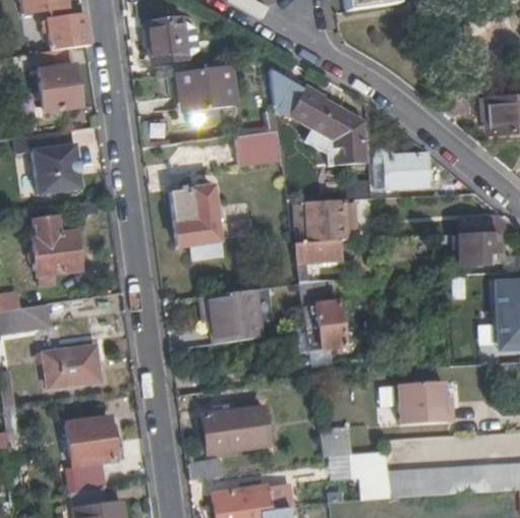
[(65,6),(64,0),(21,0),(23,13),(65,6)]
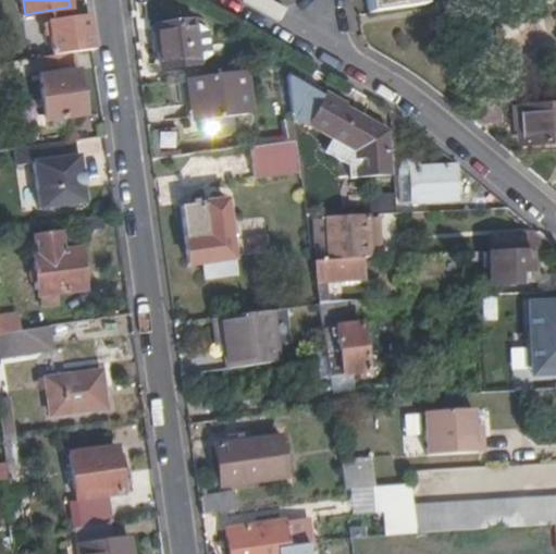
[(93,47),(87,16),(44,23),(46,36),(52,35),(54,52),(73,50),(93,47)]
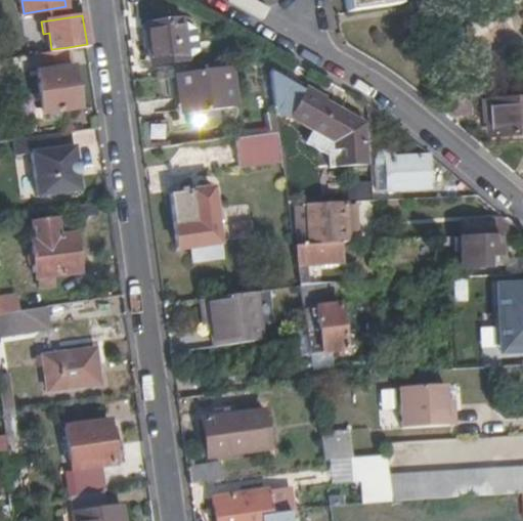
[(186,56),(181,17),(147,22),(153,60),(186,56)]
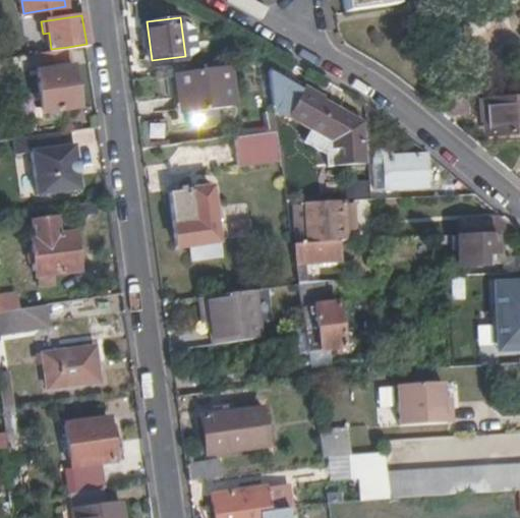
[(77,105),(68,47),(51,49),(34,52),(42,112),(77,105)]
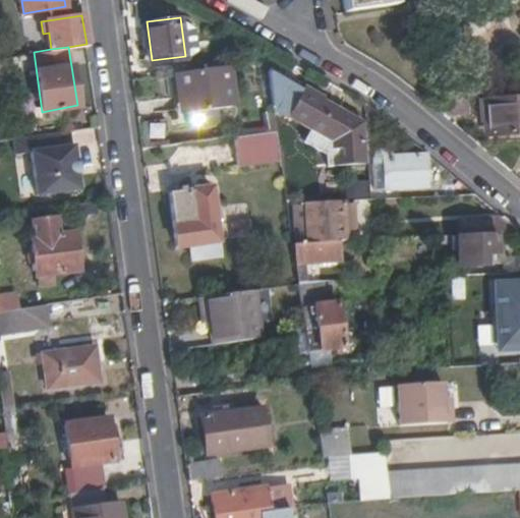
[(232,106),(226,64),(177,70),(183,113),(212,109),(232,106)]
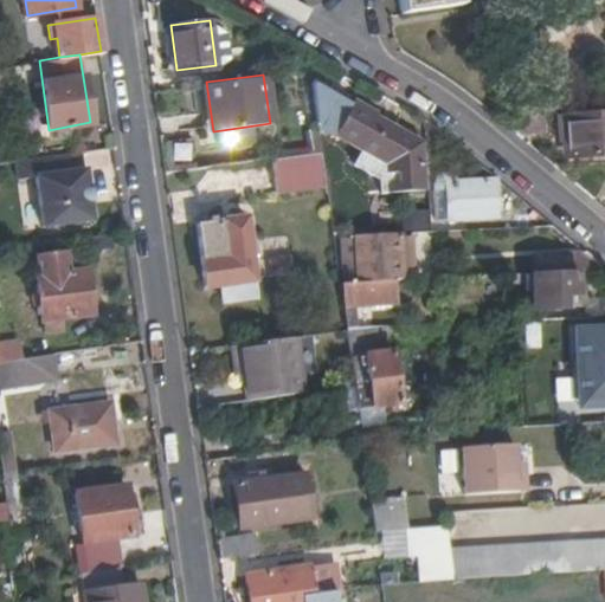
[(418,138),(314,79),(320,120),(364,146),(353,162),(378,177),(379,191),(422,187),(418,138)]
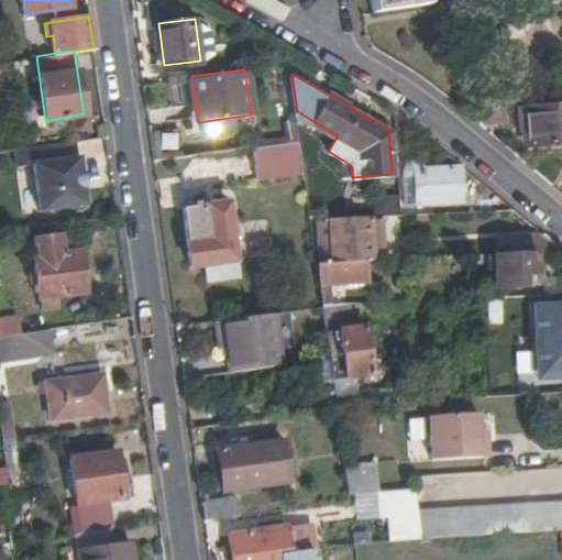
[(561,101),(528,103),(522,109),(525,131),(531,131),(531,144),(561,142),(561,101)]
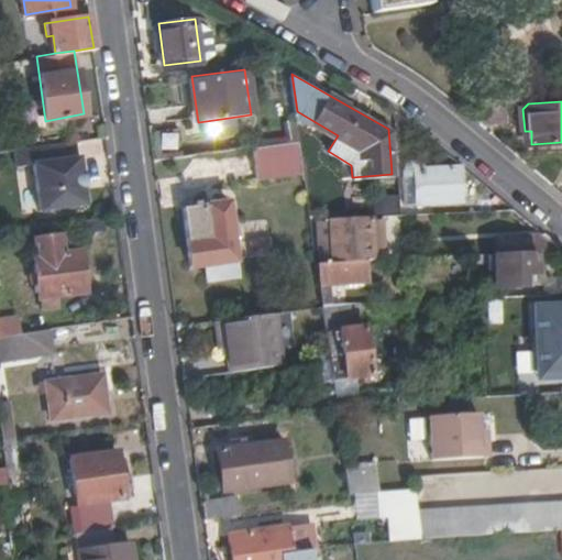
[(506,105),(463,108),(485,125),(507,124),(506,105)]
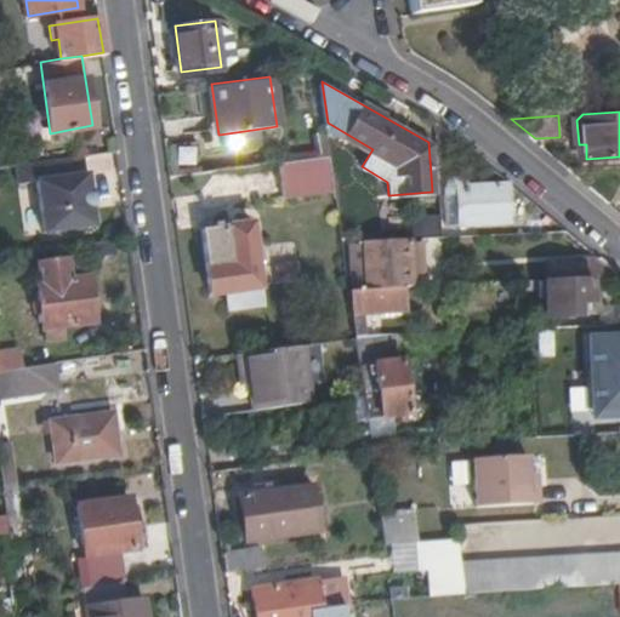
[(252,130),(219,135),(221,146),(254,141),(252,130)]
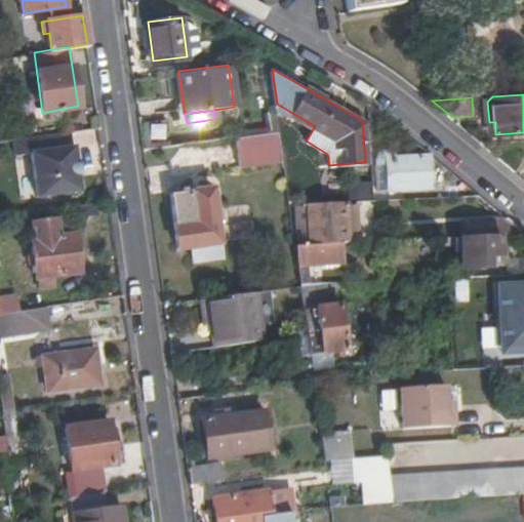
[(263,114),(265,129),(279,128),(278,112),(263,114)]
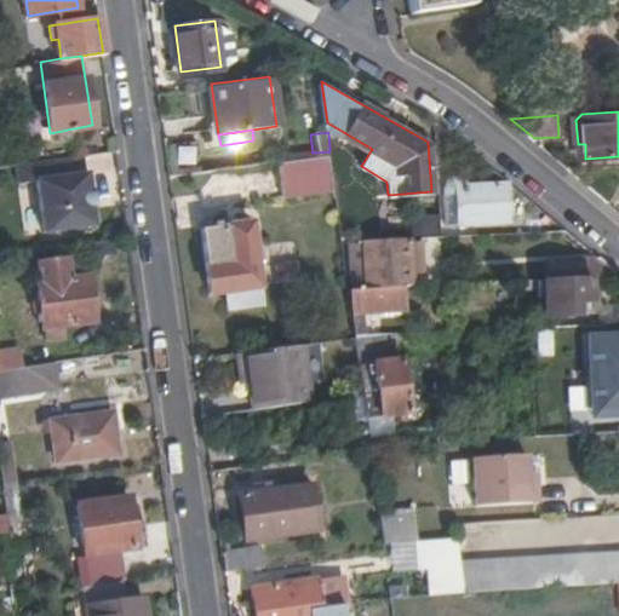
[(85,170),(82,151),(16,162),(19,182),(38,179),(46,230),(96,223),(92,202),(90,185),(87,170),(85,170)]
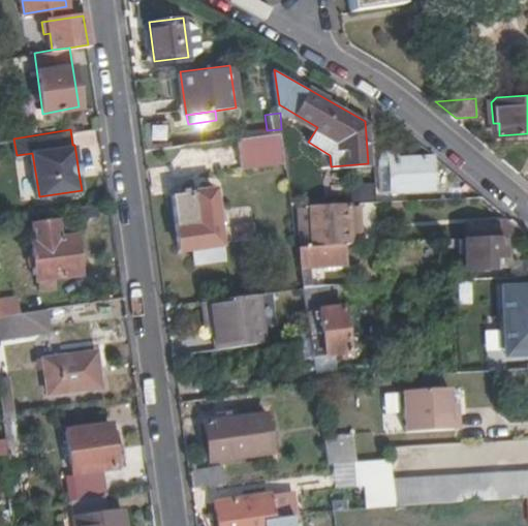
[(267,130),(236,134),(240,165),(286,158),(281,129),(267,130)]
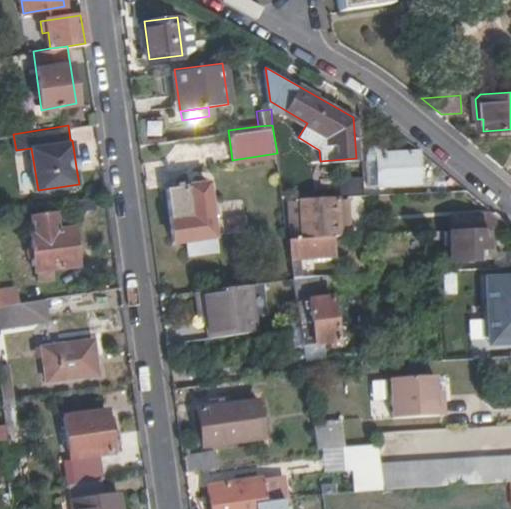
[(377,160),(379,185),(411,184),(412,182),(421,181),(420,153),(410,153),(410,151),(385,152),(385,147),(368,148),(368,160),(377,160)]
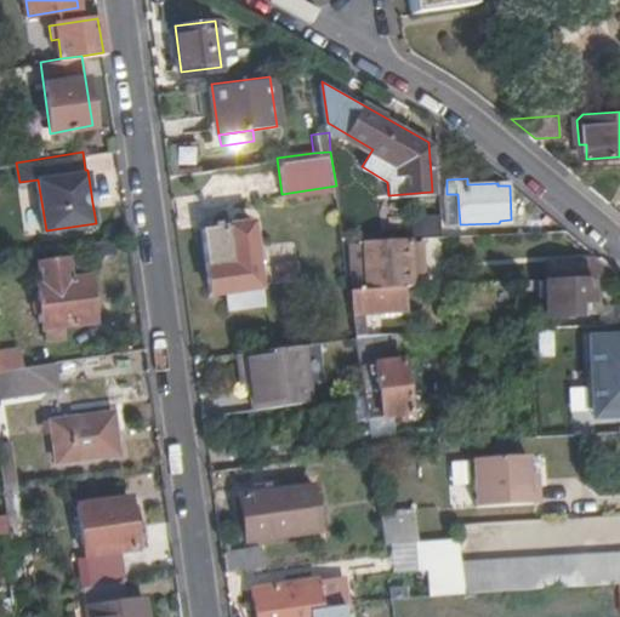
[(447,194),(448,226),(460,224),(458,194),(447,194)]
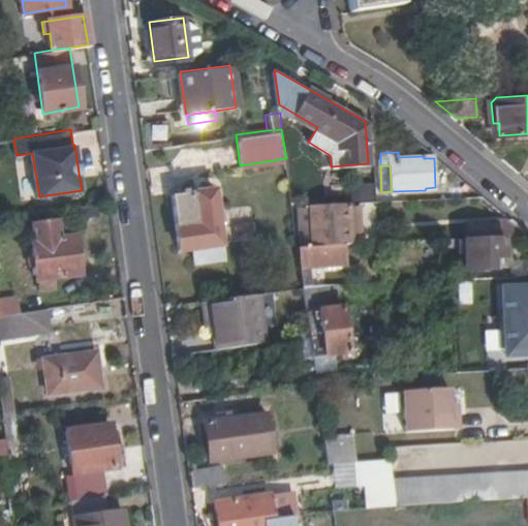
[(190,247),(192,259),(221,255),(211,187),(172,192),(177,248),(190,247)]
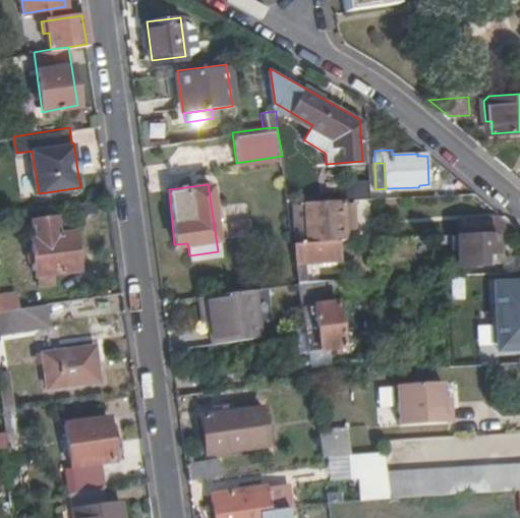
[(294,240),(304,240),(304,203),(294,203),(294,240)]
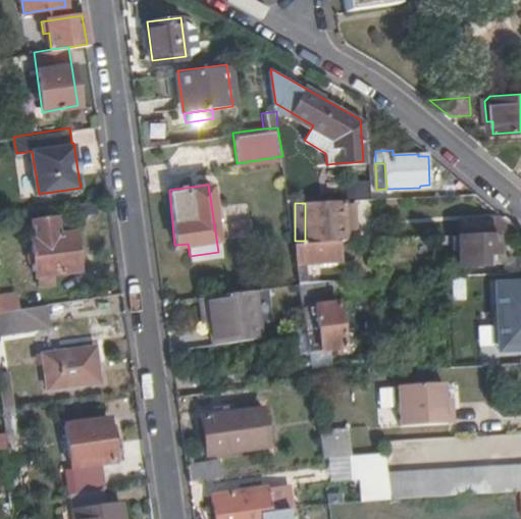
[(308,205),(310,242),(341,240),(349,240),(347,203),(308,205)]
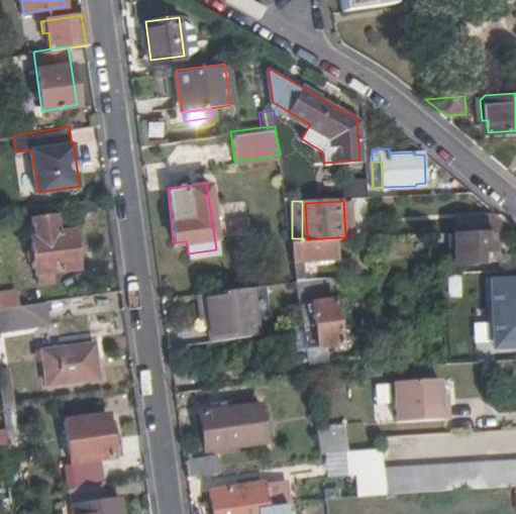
[(515,224),(502,213),(472,215),(473,230),(493,229),(515,228),(515,224)]
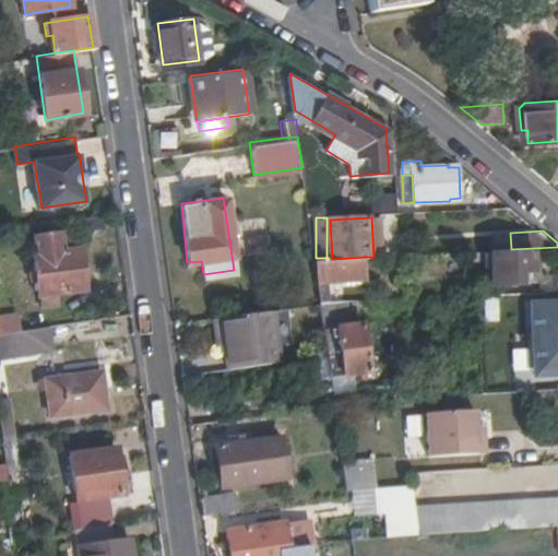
[(62,248),(59,232),(33,236),(34,251),(30,252),(36,292),(52,290),(84,286),(78,246),(62,248)]
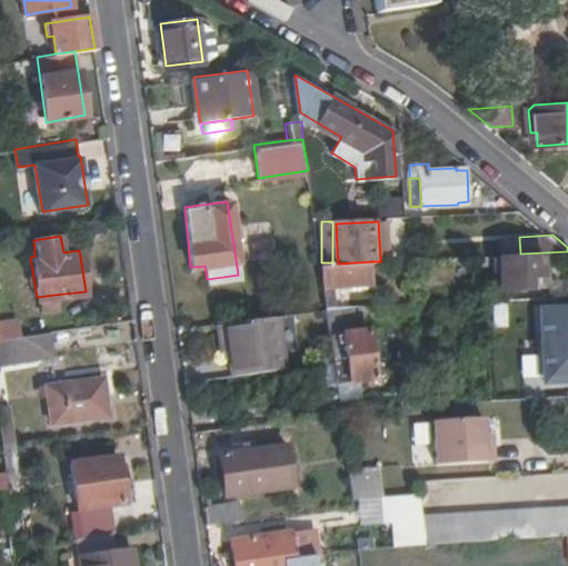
[(520,254),(519,237),(501,238),(504,255),(520,254)]
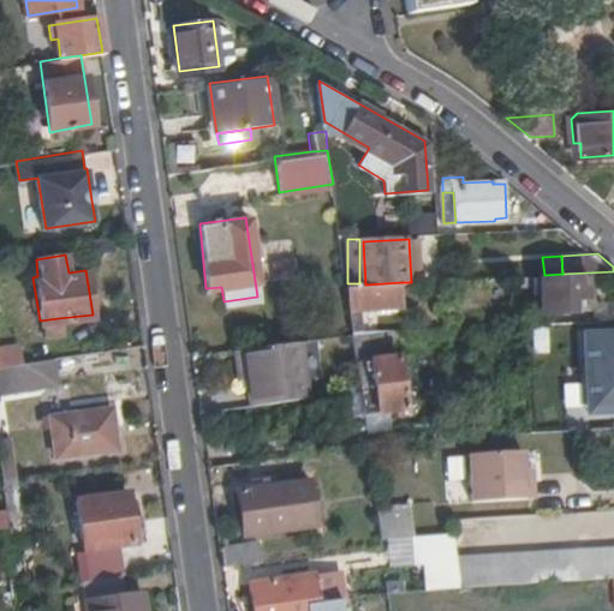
[(562,274),(544,275),(541,276),(542,310),(574,310),(574,297),(588,295),(586,273),(562,274)]
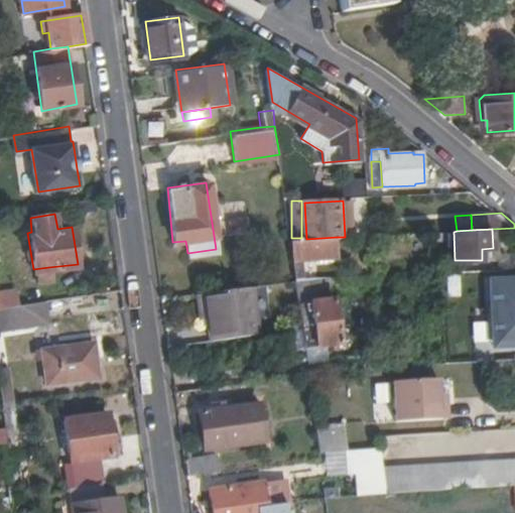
[(306,239),(290,240),(293,258),(338,256),(337,237),(306,239)]
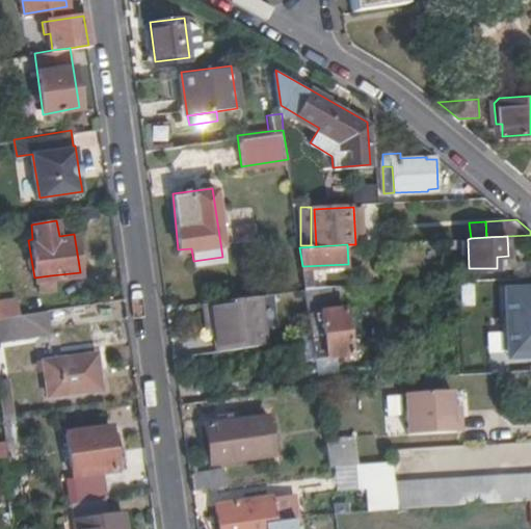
[(450,273),(450,264),(441,264),(442,273),(450,273)]
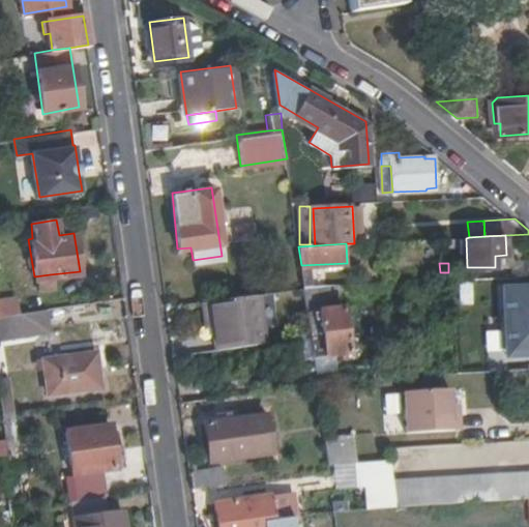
[(50,274),(34,276),(35,290),(51,288),(50,274)]
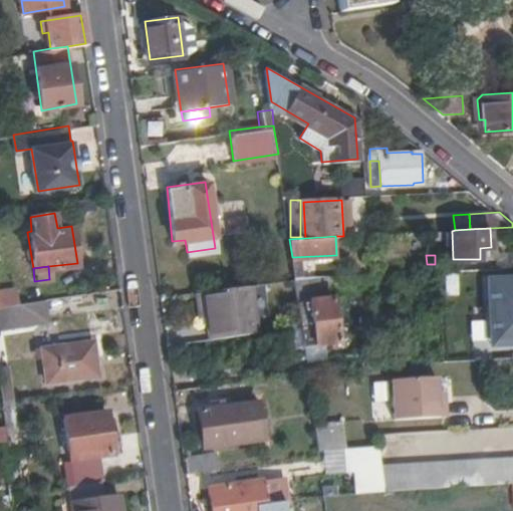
[(0,277),(0,289),(12,288),(10,275),(7,276),(0,277)]
